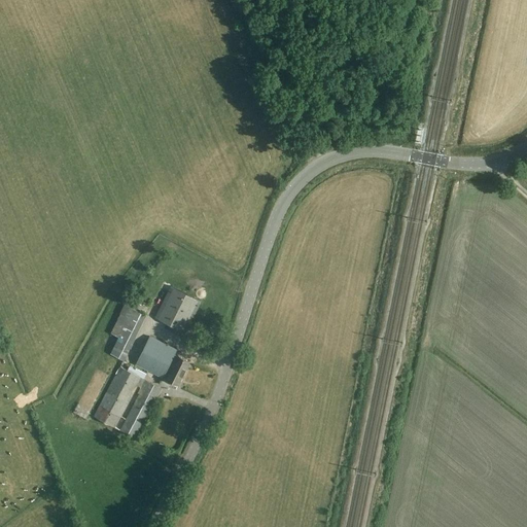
[(176,283),(181,285),(185,276),(180,273),(176,283)]
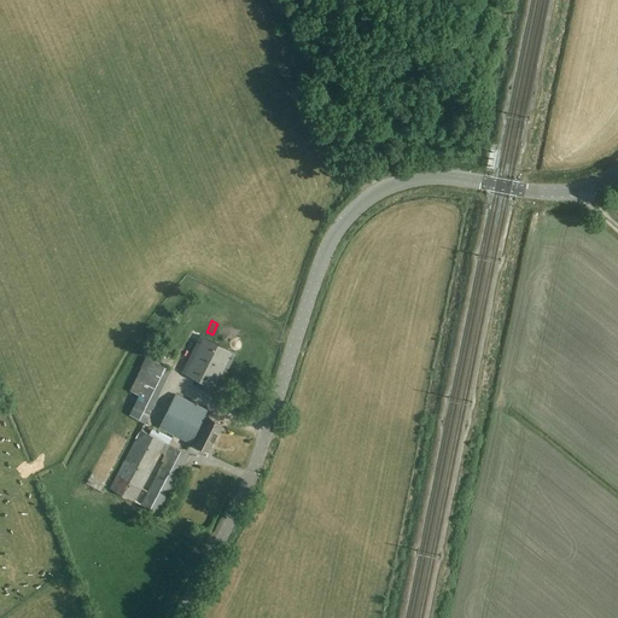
[(194,385),(215,396),(237,354),(200,336),(181,372),(197,380),(194,385)]
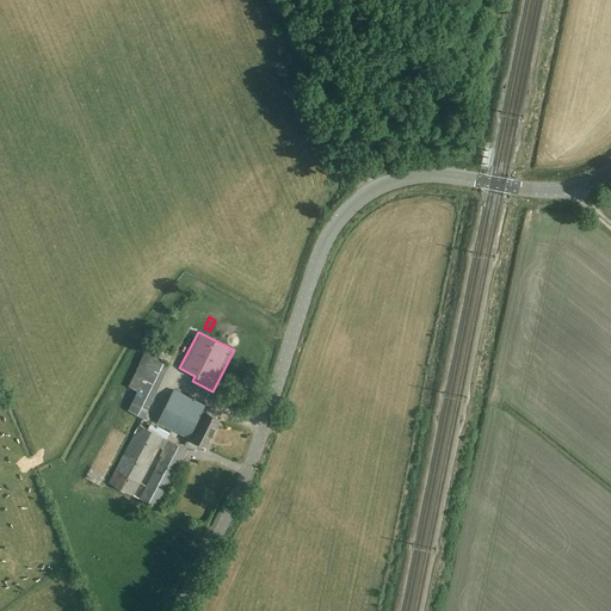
[(154,359),(135,381),(140,384),(135,402),(134,403),(141,409),(143,406),(144,402),(149,396),(154,381),(162,383),(167,378),(164,375),(167,370),(161,369),(164,364),(166,366),(167,363),(154,359)]
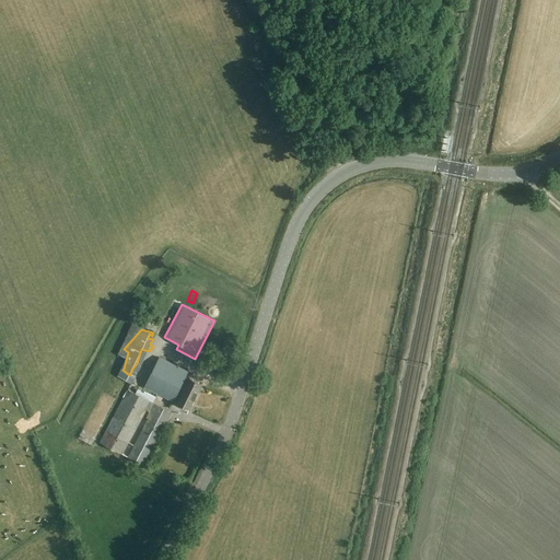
[(156,394),(190,410),(201,385),(186,377),(189,372),(160,357),(148,382),(146,388),(156,394)]
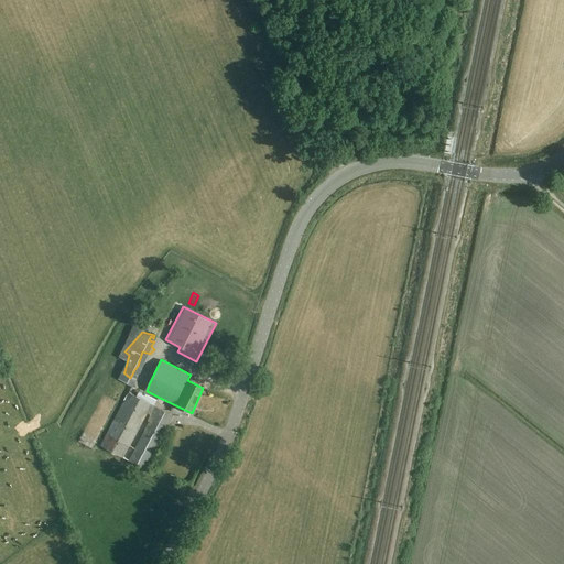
[(160,425),(171,430),(175,414),(164,411),(160,425)]
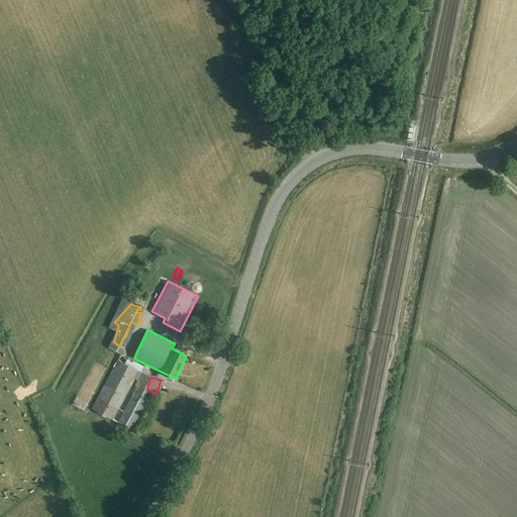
[(115,419),(121,412),(110,403),(104,410),(115,419)]
